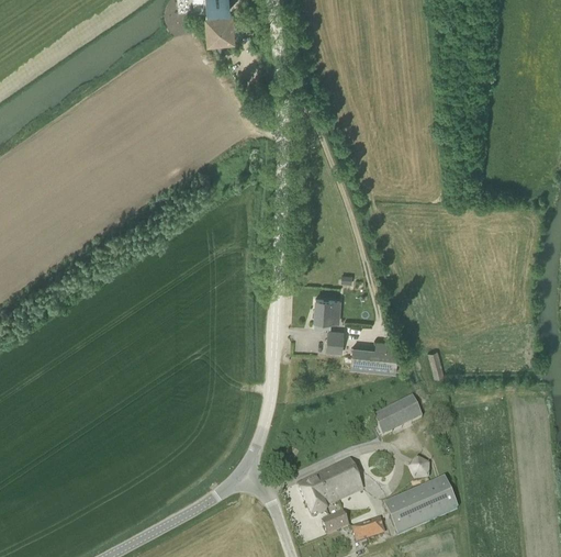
[(233,8),(232,0),(204,0),(205,10),(233,8)]
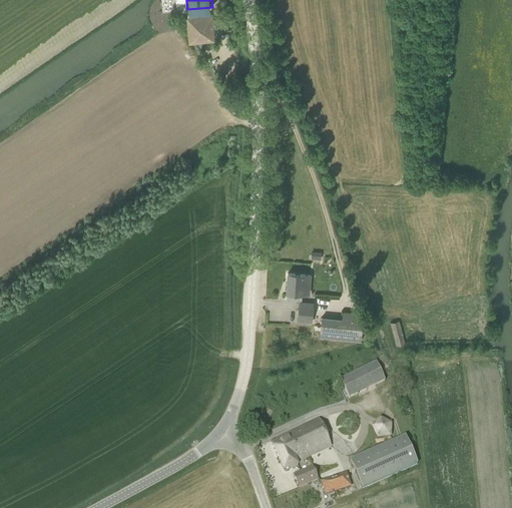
[(199,21),(191,27),(202,43),(210,37),(199,21)]
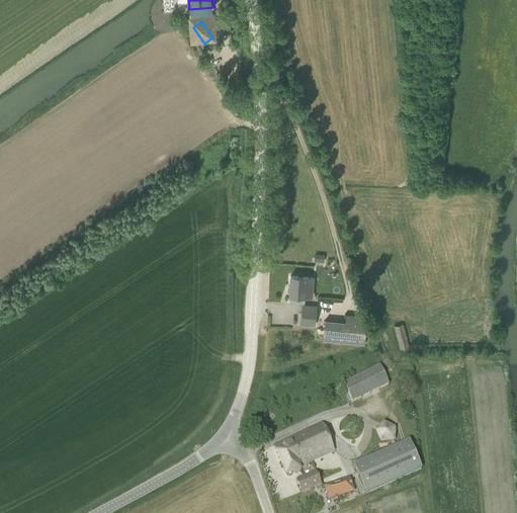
[(289,290),(290,290),(290,298),(297,298),(297,297),(305,297),(305,291),(314,291),(315,272),(291,271),(289,290)]
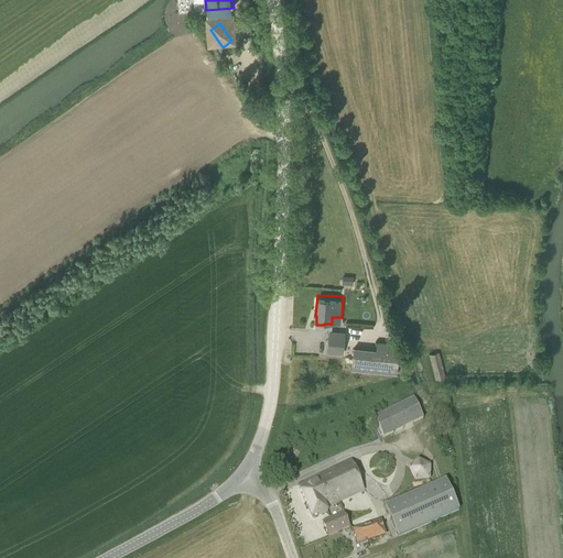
[(344,348),(345,328),(331,326),(328,347),(344,348)]
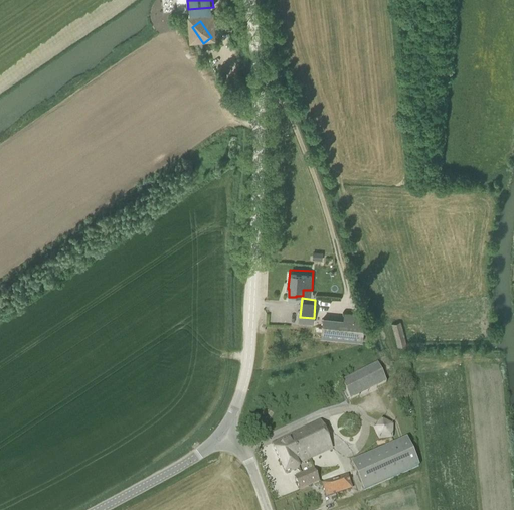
[(327,312),(325,332),(367,337),(370,316),(327,312)]
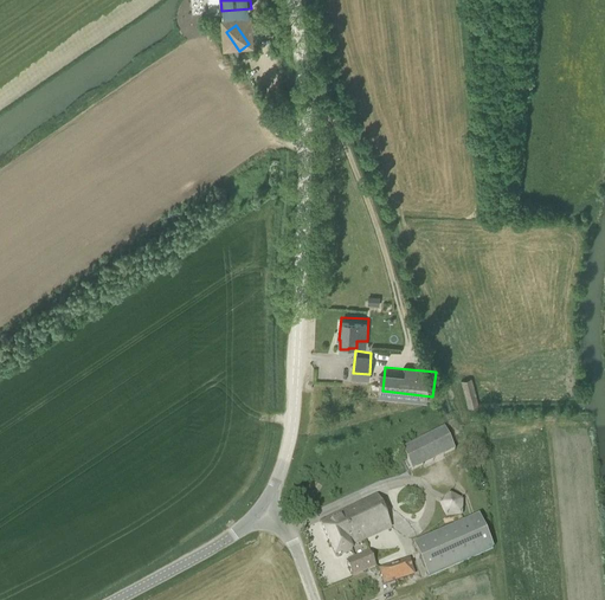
[(462,375),(469,404),(481,400),(472,373),(462,375)]
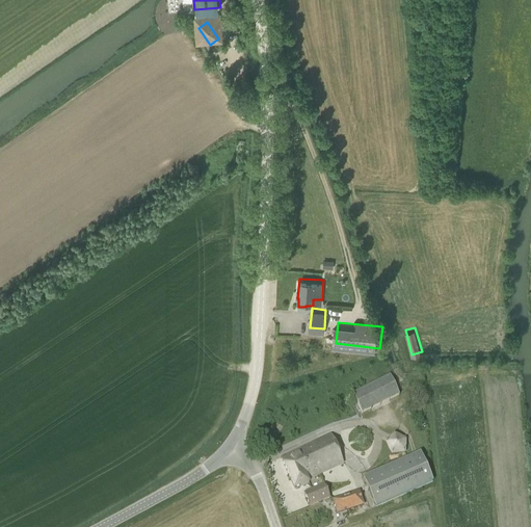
[(391,372),(352,390),(362,410),(400,392),(391,372)]
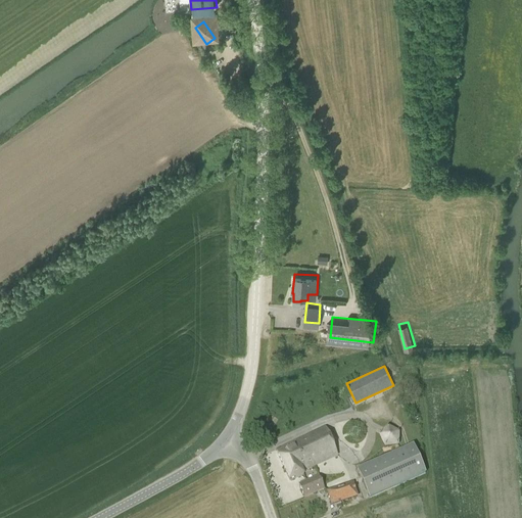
[(395,422),(379,429),(386,444),(402,437),(395,422)]
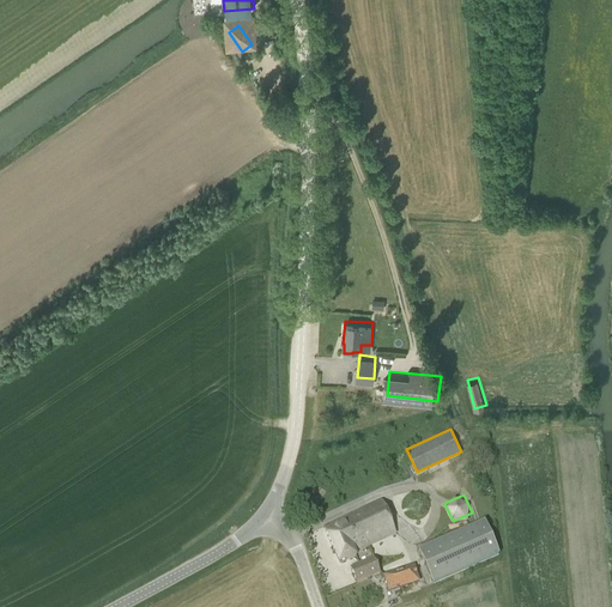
[(357,547),(397,529),(382,496),(325,522),(340,559),(358,551),(357,547)]
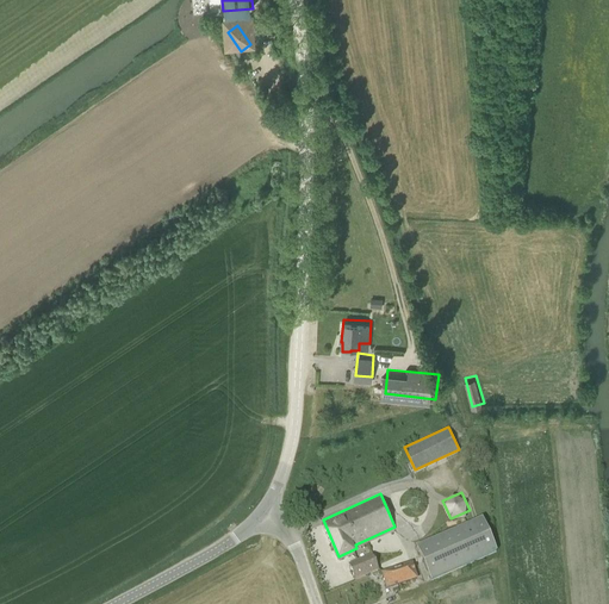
[(429,576),(483,553),(497,547),(483,514),(415,542),(429,576)]
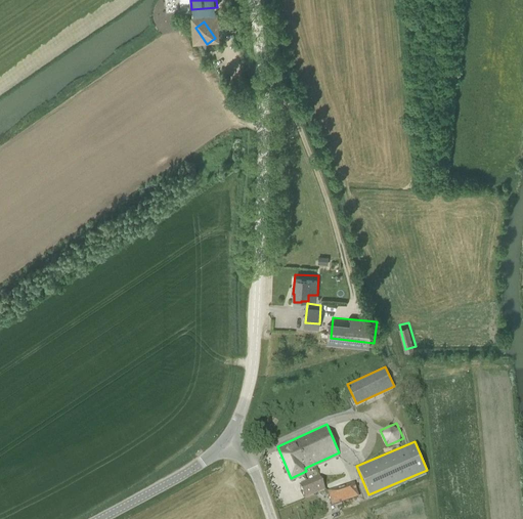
[(325,486),(320,474),(300,482),(305,494),(325,486)]
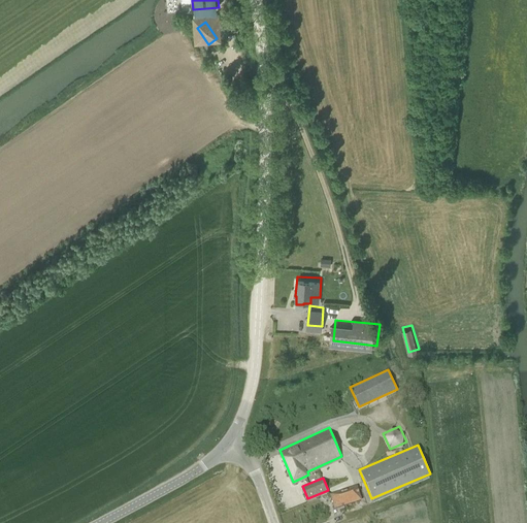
[(330,492),(335,507),(362,497),(358,484),(330,492)]
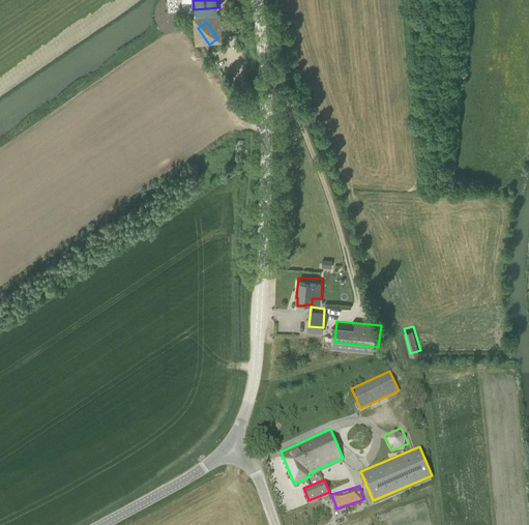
All buildings are outlined.
